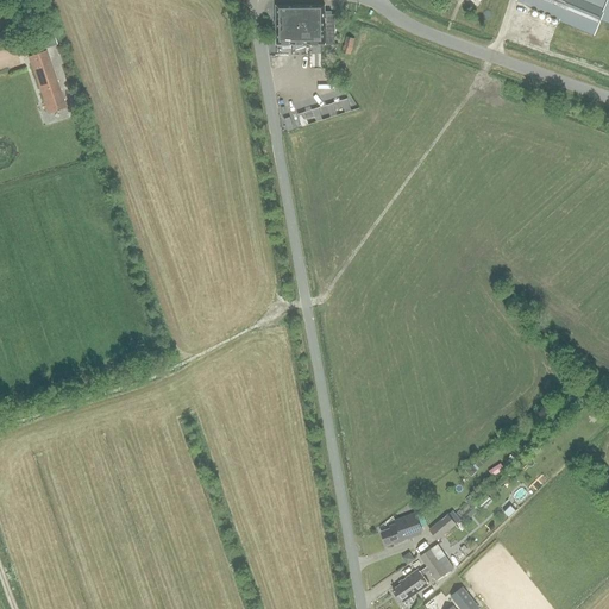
[(594,36),(602,18),(608,20),(608,0),(469,0),(473,2),(475,0),(518,0),(518,2),(594,36)]
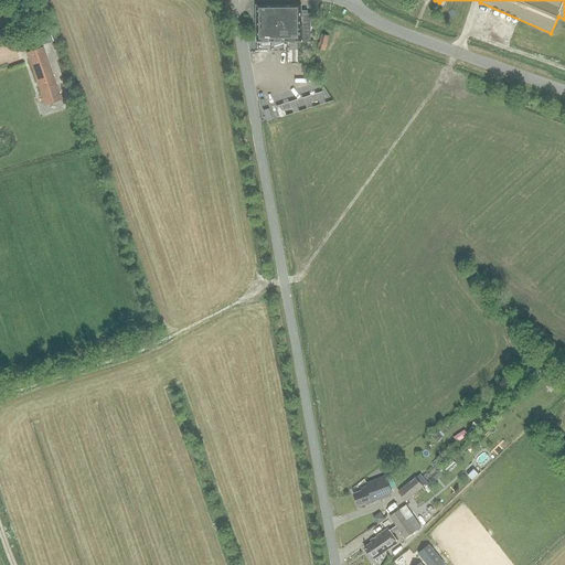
[(310,14),(301,14),(301,6),(256,6),(256,43),(310,42),(310,14)]
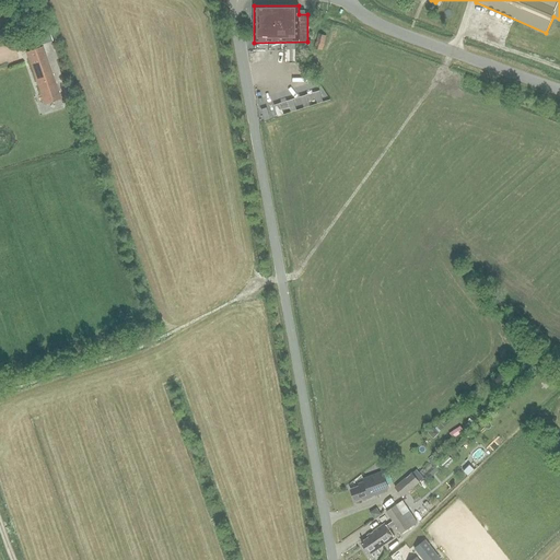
[(37,32),(42,45),(53,41),(48,28),(37,32)]
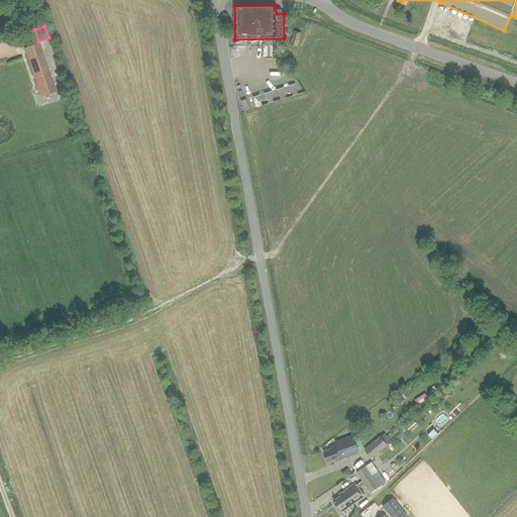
[(297,47),(301,34),(293,31),(289,44),(297,47)]
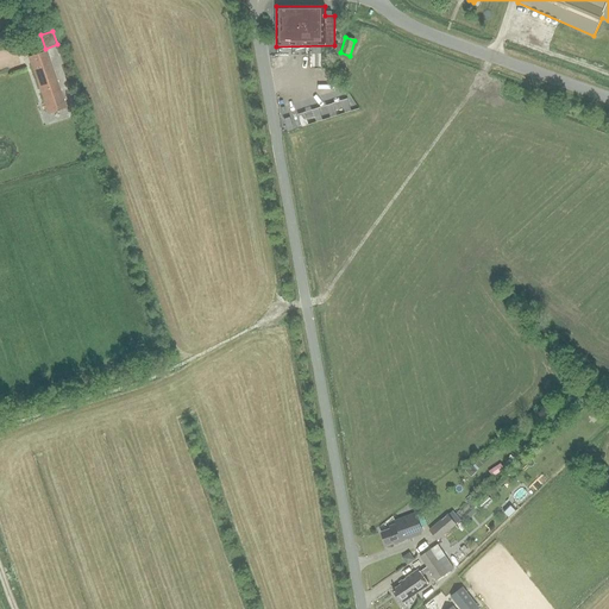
[(48,114),(66,108),(46,52),(29,58),(48,114)]
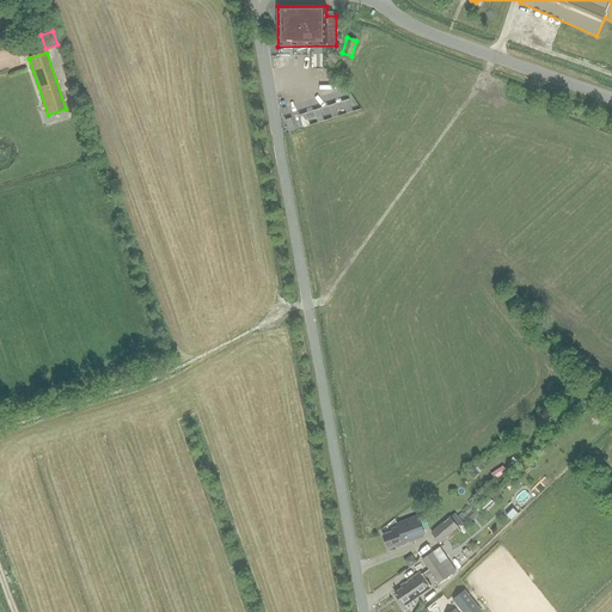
[(348,101),(342,102),(344,110),(346,115),(353,112),(350,108),(348,101)]
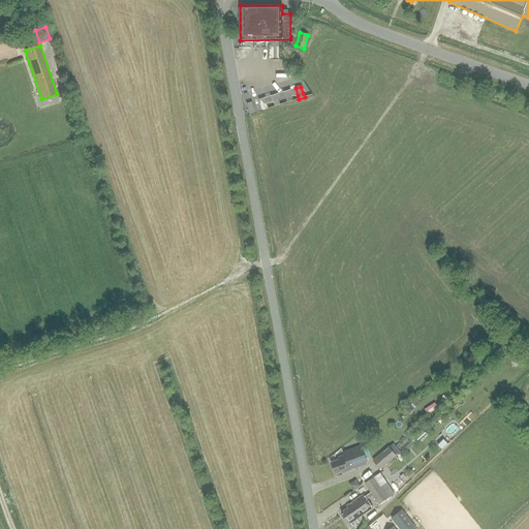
[(288,90),(283,92),(286,103),(291,101),(288,90)]
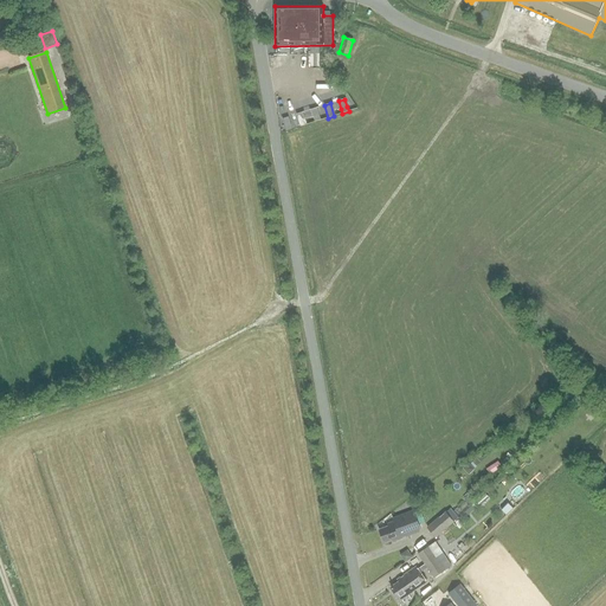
[(320,120),(316,108),(310,110),(314,122),(320,120)]
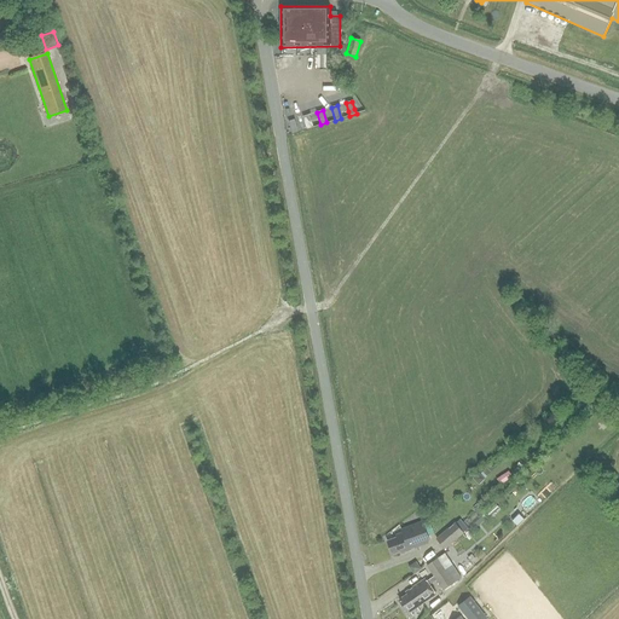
[(287,122),(291,134),(298,132),(294,120),(287,122)]
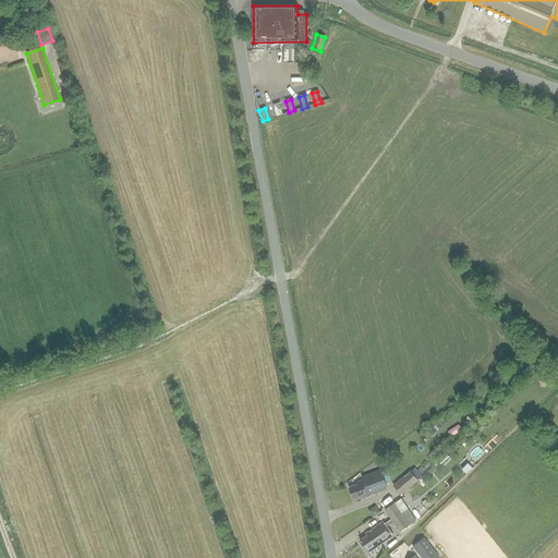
[(443,426),(437,422),(426,433),(432,437),(437,432),(443,426)]
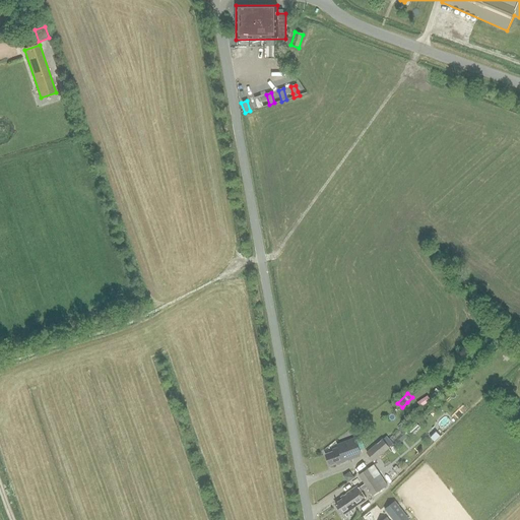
[(409,430),(412,433),(420,427),(417,424),(409,430)]
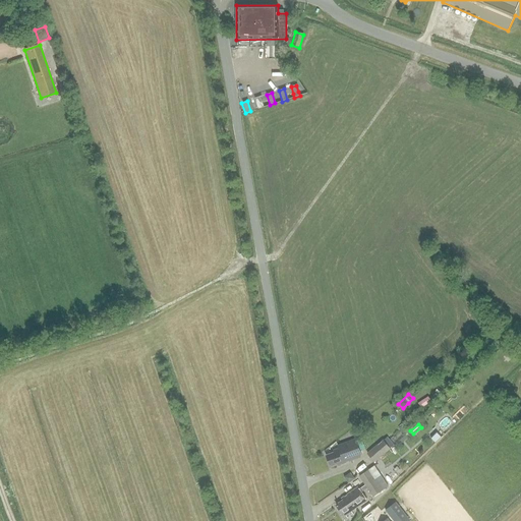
[(407,432),(397,443),(399,446),(410,436),(407,432)]
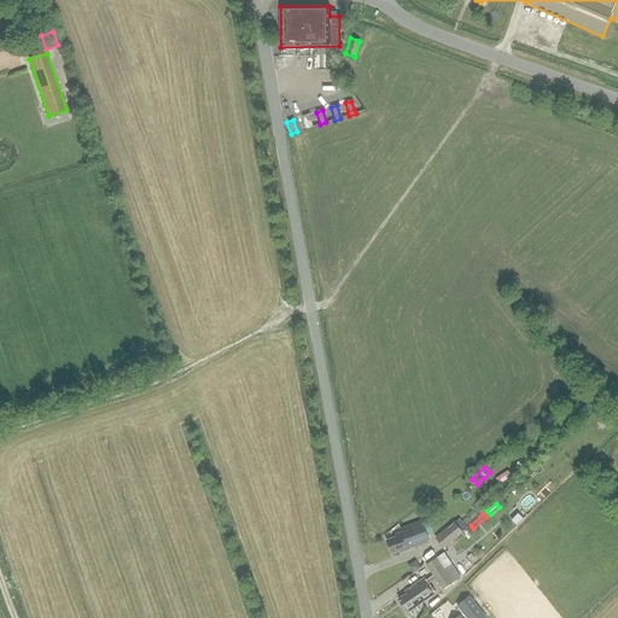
[(466,529),(459,519),(436,537),(443,548),(466,529)]
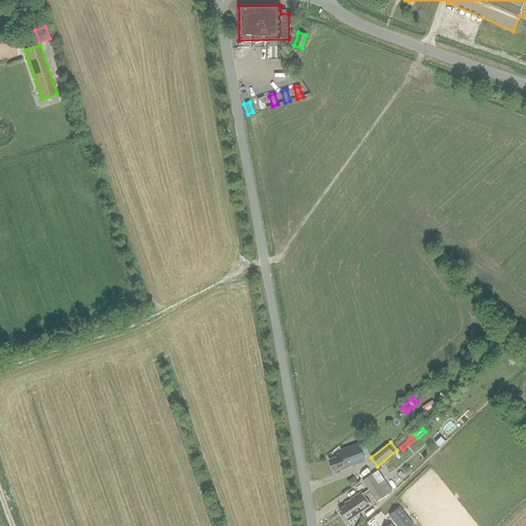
[(340,471),(354,465),(353,463),(365,459),(359,443),(340,450),(341,453),(336,455),(337,457),(329,460),(333,472),(339,468),(340,471)]
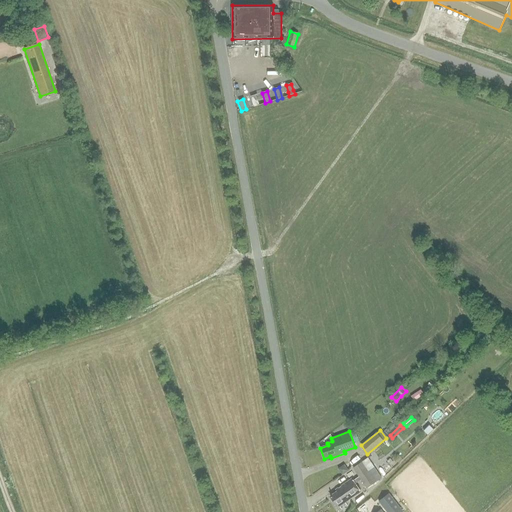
[(358,477),(353,481),(352,479),(335,490),(337,492),(330,497),(337,508),(361,492),(355,484),(361,480),(366,489),(376,482),(362,461),(352,468),(358,477)]
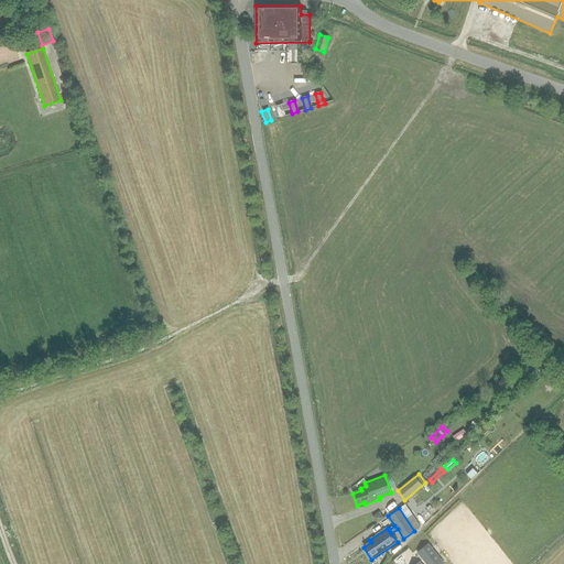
[(430,542),(418,550),(427,563),(444,563),(446,563),(430,542)]
